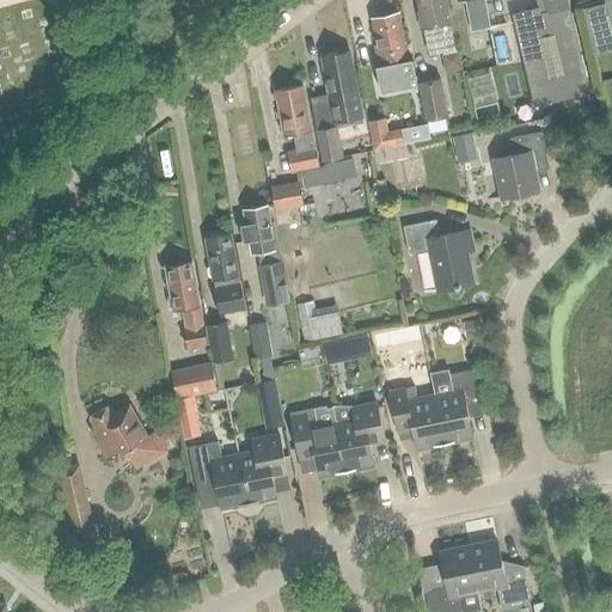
[(454,49),(445,0),(417,0),(420,8),(418,11),(421,28),(429,25),(435,53),(454,49)]
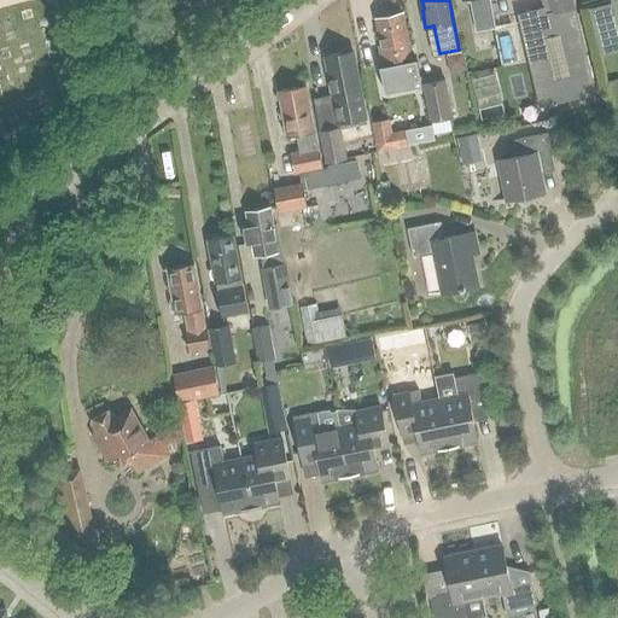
[(462,0),(467,0),(468,4),(471,3),(477,31),(496,28),(489,0),(462,0)]
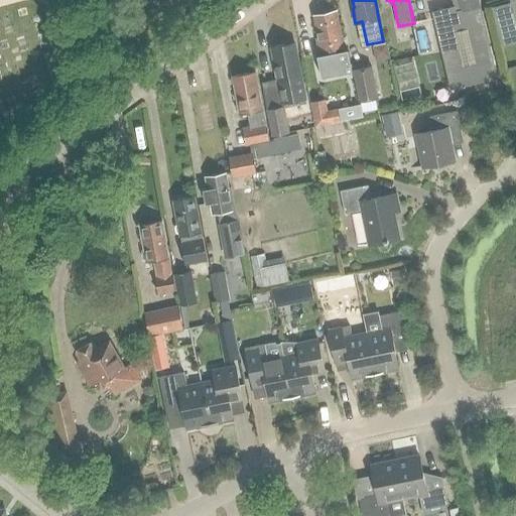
[(497,79),(478,0),(452,0),(454,7),(433,12),(452,90),(497,79)]
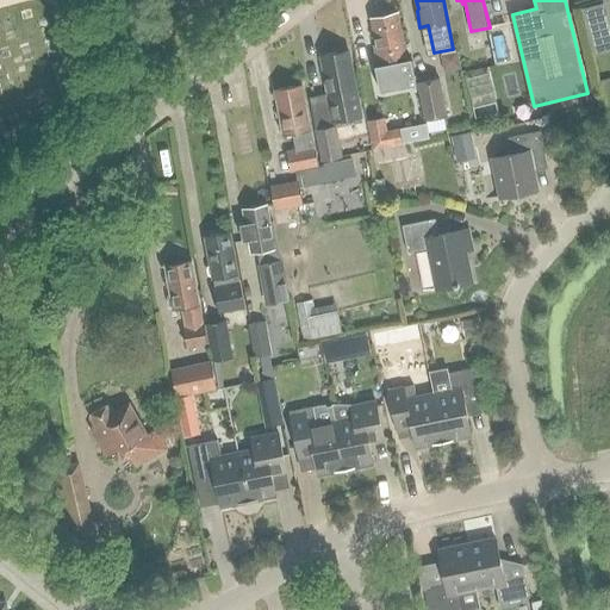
[(377,18),(371,19),(372,25),(377,45),(374,45),(377,61),(388,58),(390,63),(375,67),(380,93),(416,85),(411,60),(398,62),(397,57),(406,55),(398,14),(377,18)]
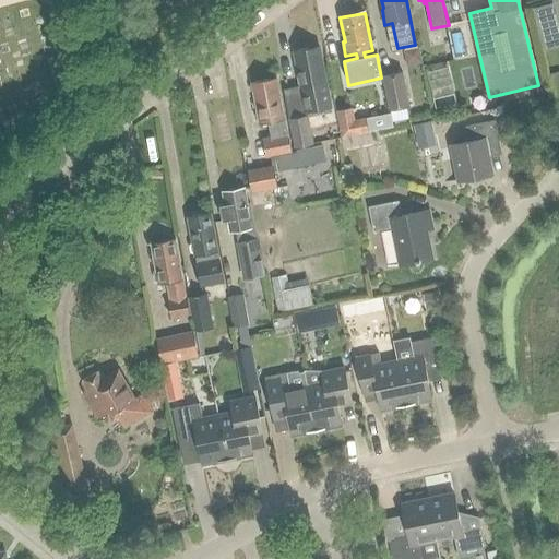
[(299,86),(283,88),(294,146),(297,145),(310,143),(312,143),(307,116),(310,108),(330,104),(325,82),(326,82),(319,46),(294,51),(298,71),(297,74),(299,86)]
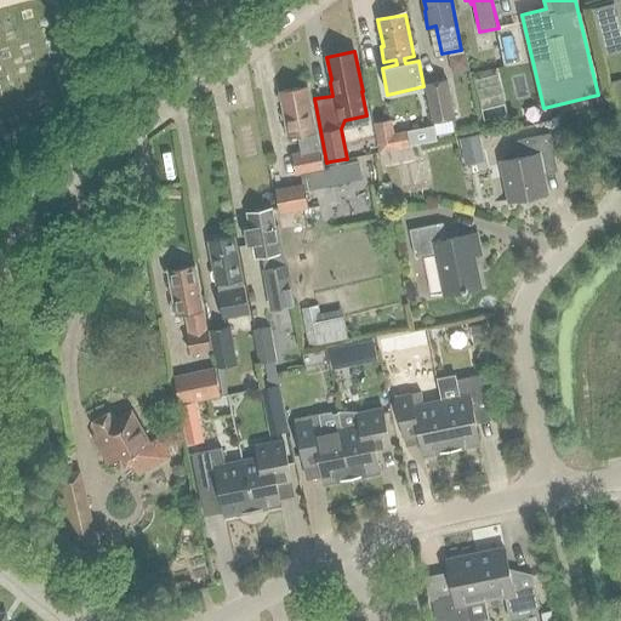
[(426,81),(432,120),(453,117),(446,78),(426,81)]
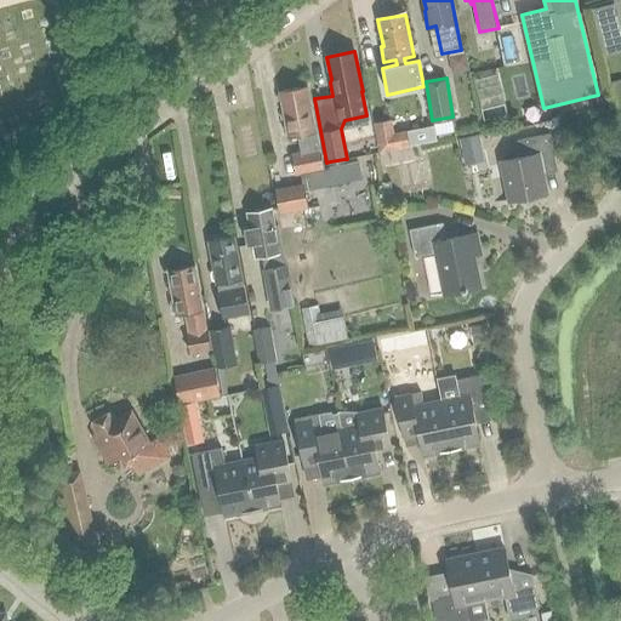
[(315,131),(307,86),(280,92),(286,125),(283,127),(283,131),(288,134),(288,137),(298,135),(302,152),(292,154),(296,174),(325,167),(322,149),(318,149),(315,131)]
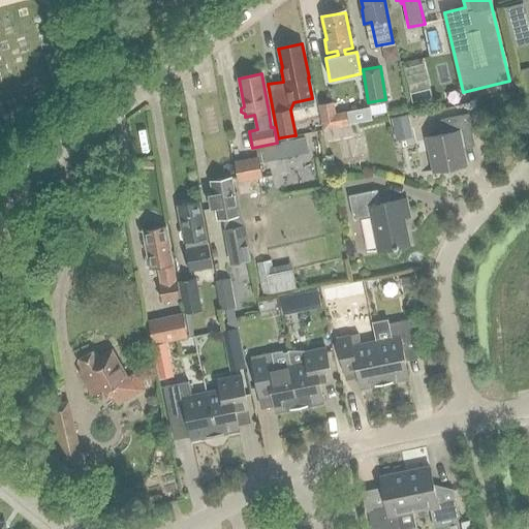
[(333,102),(319,104),(324,129),(348,124),(346,113),(335,115),(333,102)]
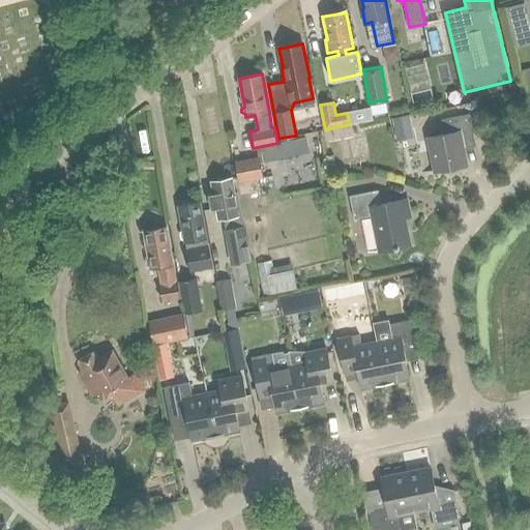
[(423,173),(466,165),(461,141),(474,138),(469,114),(441,119),(444,134),(429,138),(435,170),(422,172),(423,173)]
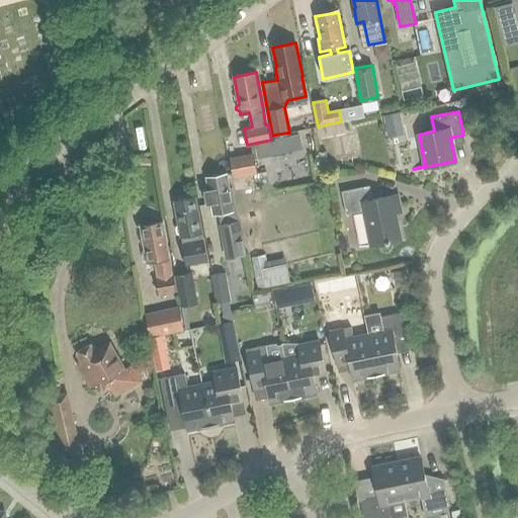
[(400,112),(382,116),(385,127),(402,123),(400,112)]
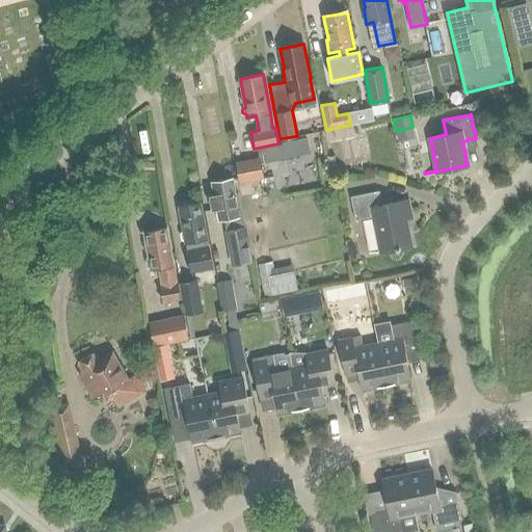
[(298,157),(310,155),(307,139),(296,141),(298,157)]
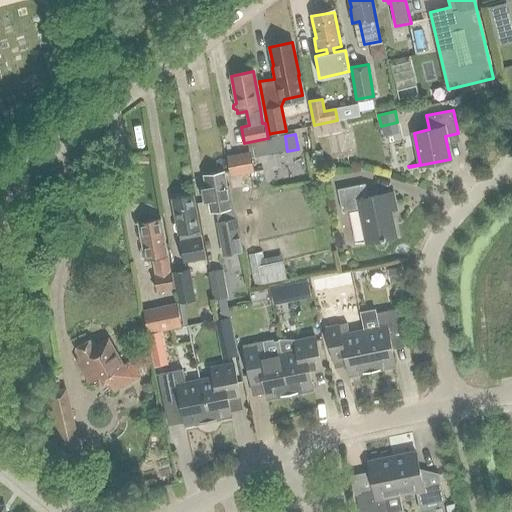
[(231,177),(254,173),(250,152),(227,156),(231,177)]
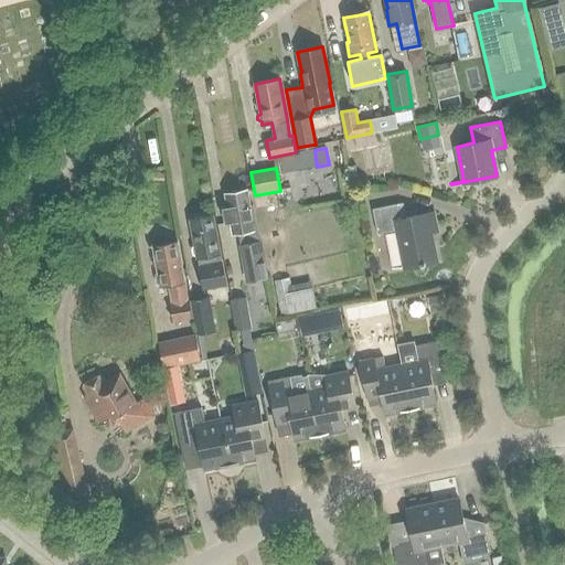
[(228,208),(222,209),(224,224),(231,223),(233,236),(241,235),(245,267),(248,283),(266,278),(253,205),(249,206),(247,191),(226,194),(228,208)]
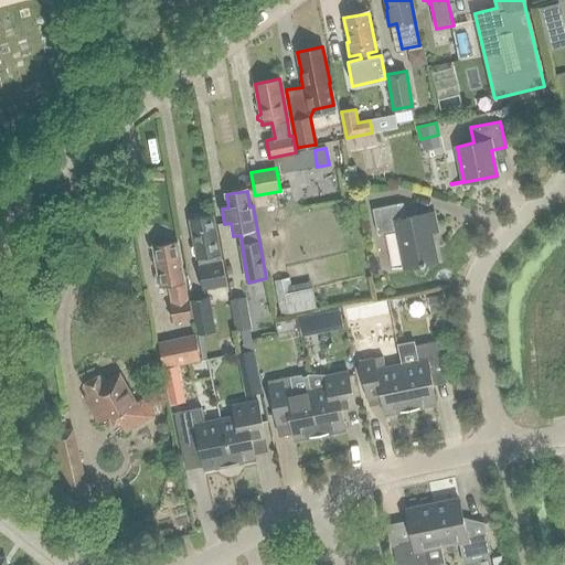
[(420,266),(425,265),(438,262),(432,233),(438,232),(434,213),(406,219),(403,204),(373,210),(377,234),(395,231),(403,267),(391,270),(392,272),(420,265),(420,266)]
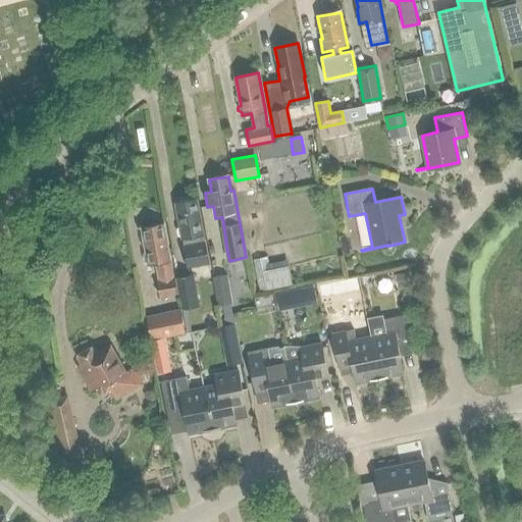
[(209,265),(197,200),(176,203),(180,227),(177,230),(178,236),(183,237),(185,246),(184,247),(188,269),(209,265)]
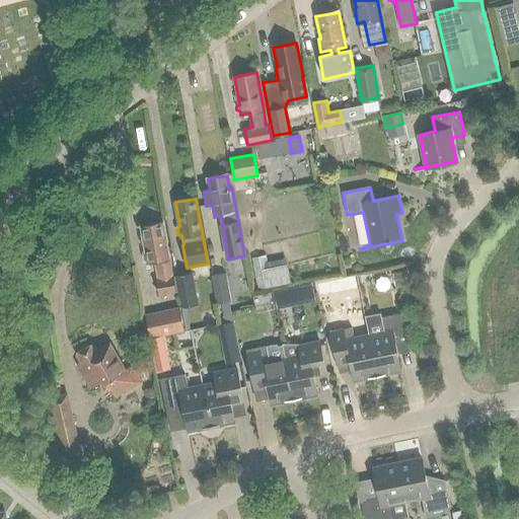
[(169,261),(162,223),(142,226),(146,252),(144,252),(145,261),(147,260),(148,264),(157,263),(159,279),(157,280),(159,296),(177,293),(174,277),(173,277),(170,261),(169,261)]
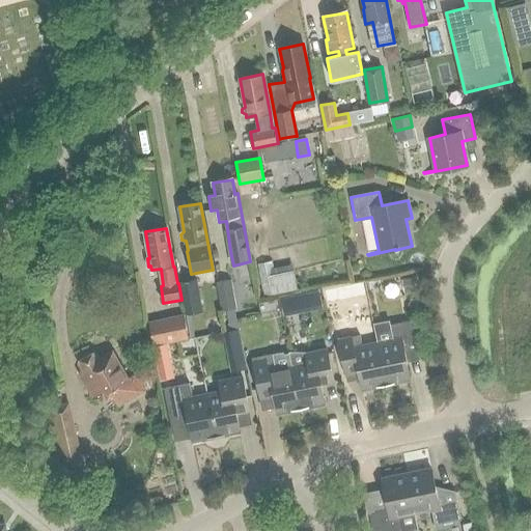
[(421,289),(419,276),(401,280),(403,294),(421,289)]
